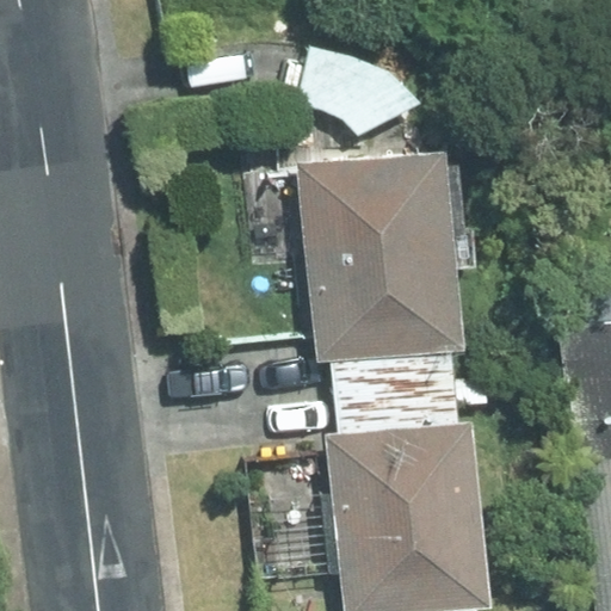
[(450,352),(466,351),(446,152),(298,164),(318,362),(329,362),(450,352)]
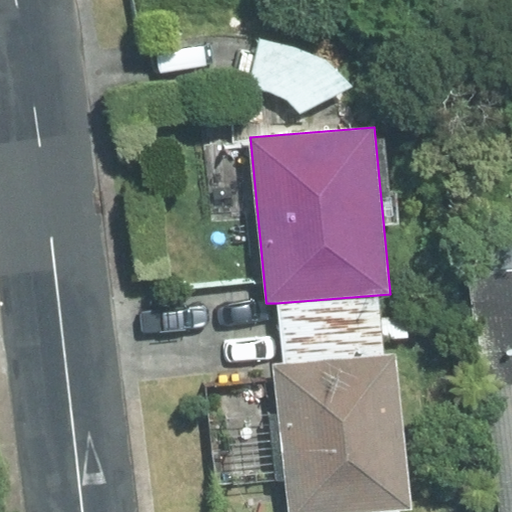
[(511,511),(511,267),(472,272),(502,511),(511,511)]
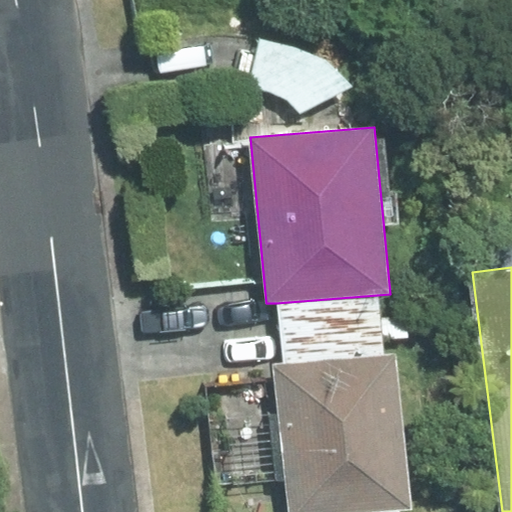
[(276,303),(280,334),(380,324),(377,295),(276,303)]
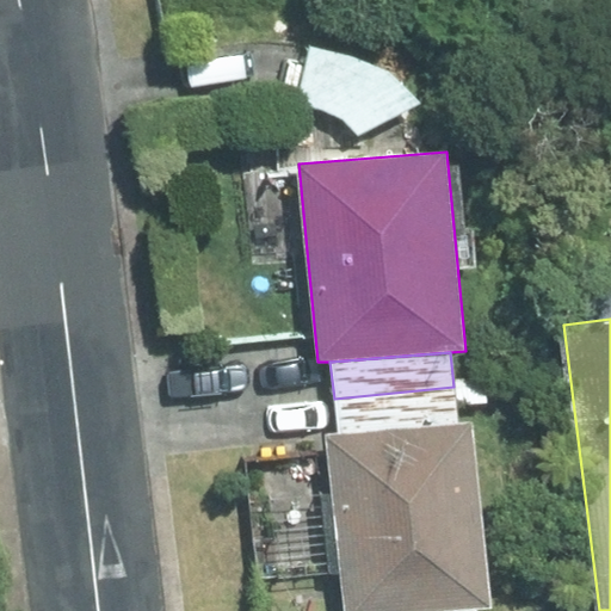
[(334,399),(338,433),(457,420),(454,387),(334,399)]
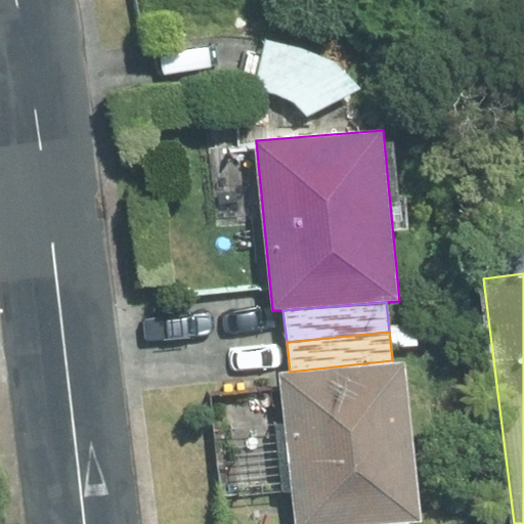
[(290,372),(279,372),(294,523),(409,523),(409,521),(420,520),(404,359),(392,360),(290,372)]
